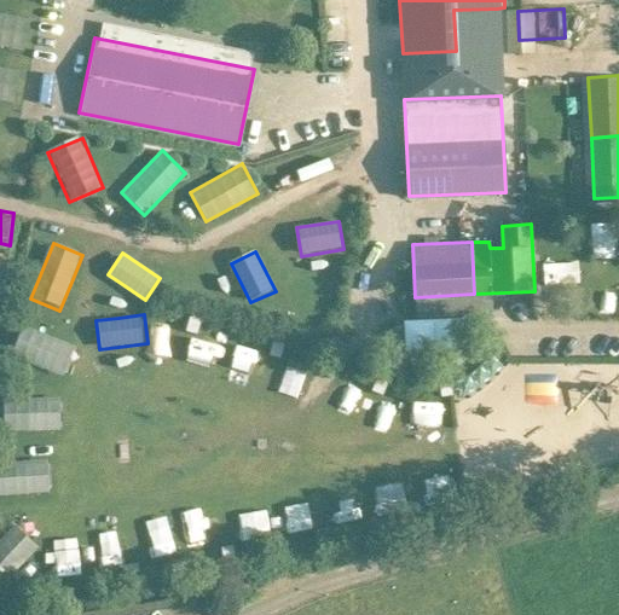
[(451,321),(420,323),(420,354),(452,354),(451,321)]
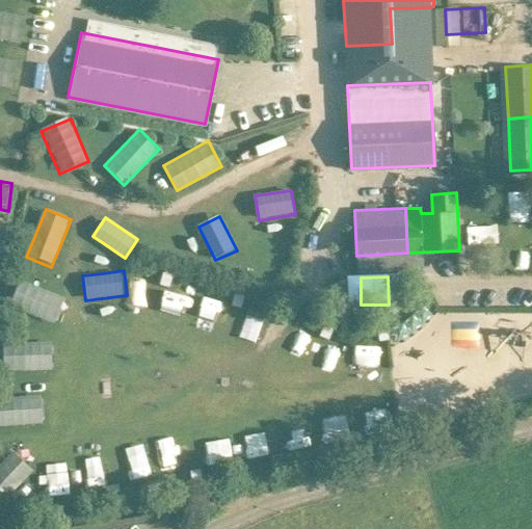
[(64,297),(20,281),(9,307),(54,323),(64,297)]
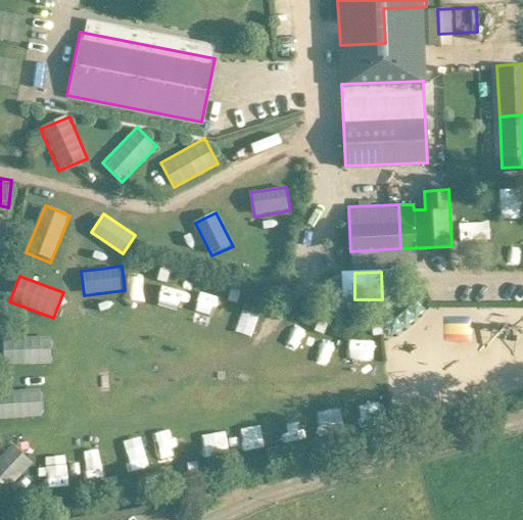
[(157,306),(180,312),(185,289),(162,284),(157,306)]
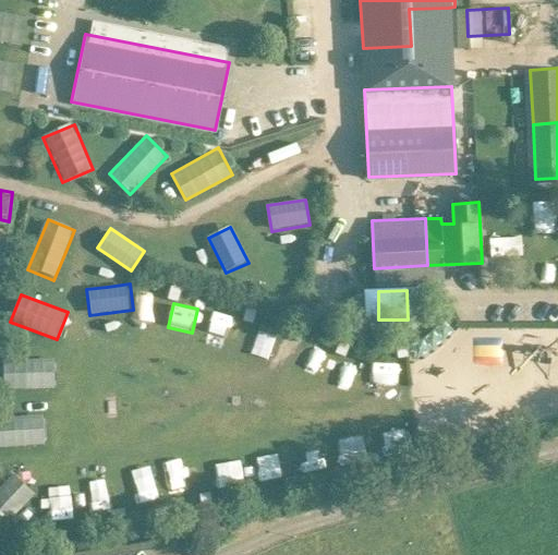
[(528,304),(516,304),(516,321),(528,321),(528,304)]
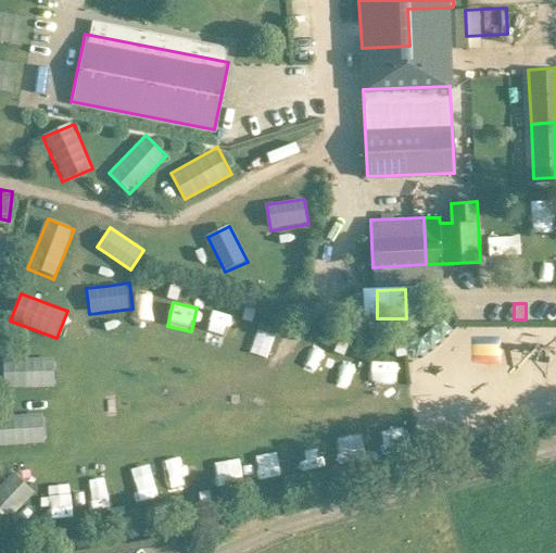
[(253,322),(247,343),(263,349),(270,327),(253,322)]
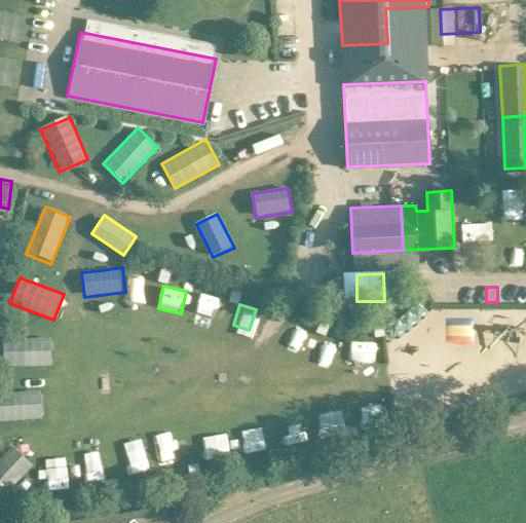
[(447,322),(447,339),(473,339),(474,322),(447,322)]
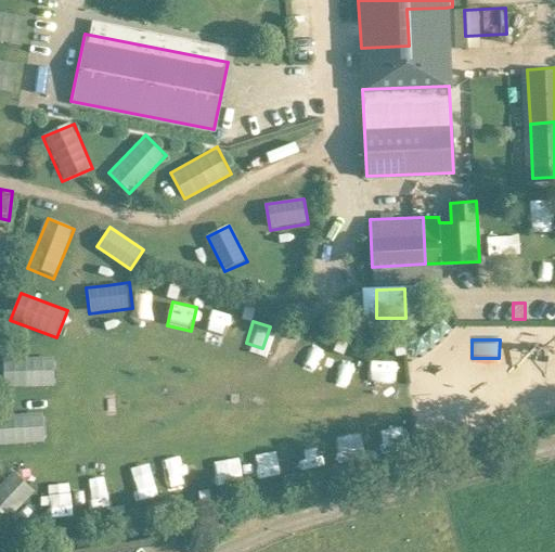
[(51,358),(3,357),(2,386),(51,387),(51,358)]
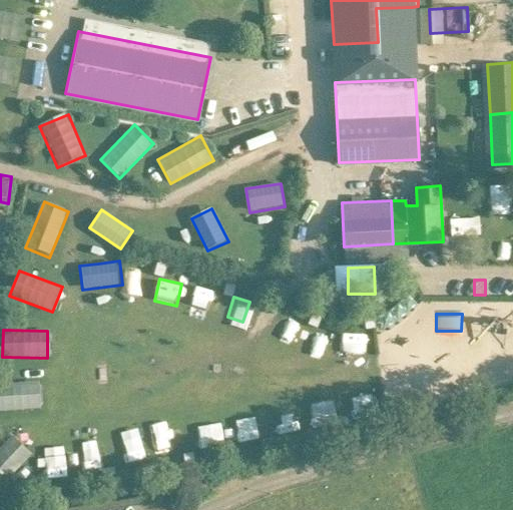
[(0,410),(41,409),(40,381),(0,382),(0,410)]
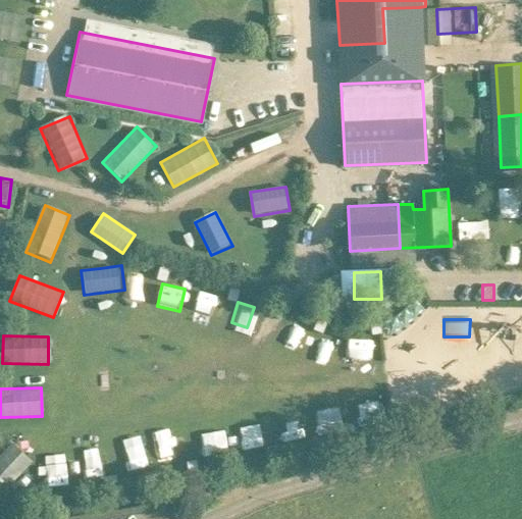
[(343,402),(319,405),(323,431),(347,428),(343,402)]
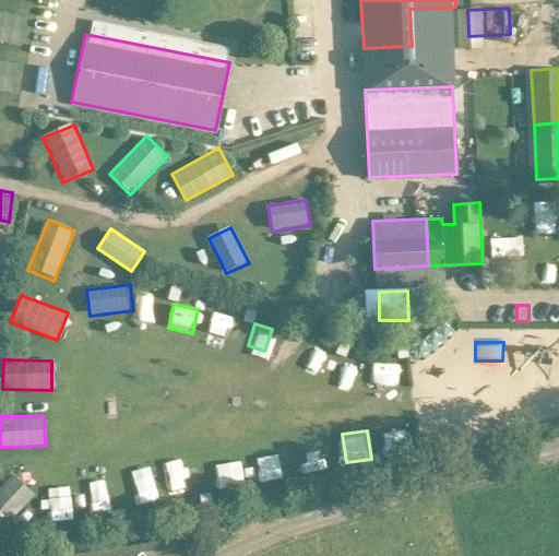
[(304,448),(306,472),(329,470),(326,446),(304,448)]
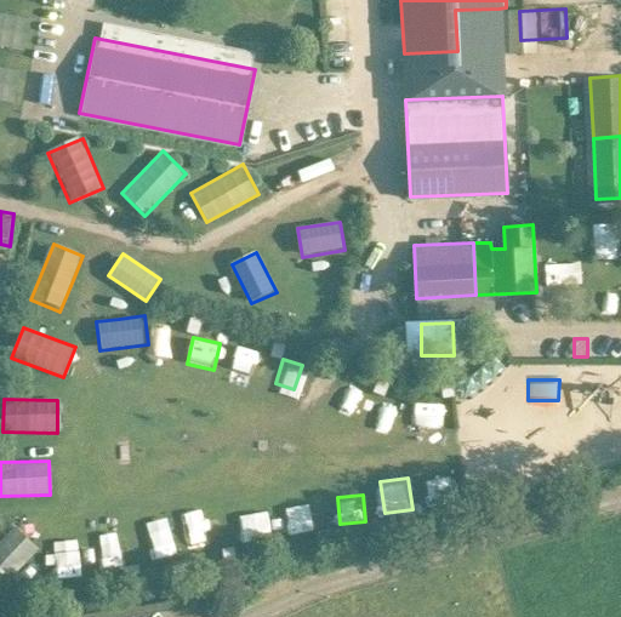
[(292,531),(320,527),(317,500),(289,503),(292,531)]
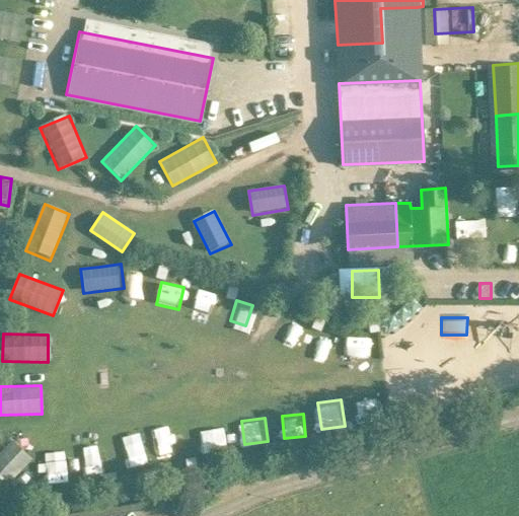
[(202,430),(206,454),(228,450),(224,426),(202,430)]
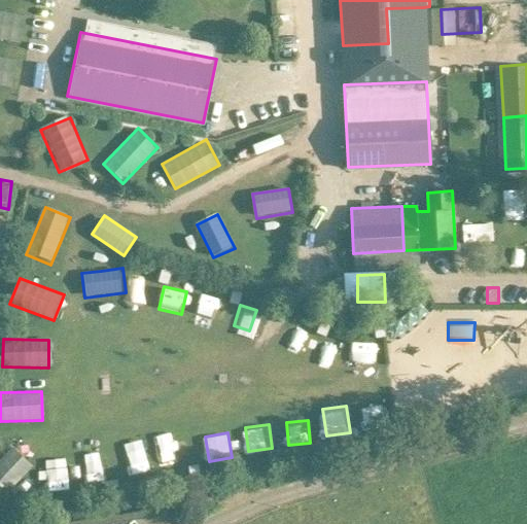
[(160,449),(164,470),(187,465),(182,443),(160,449)]
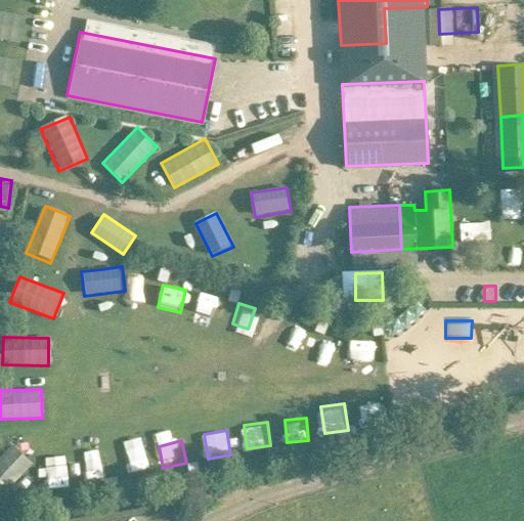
[(14,443),(0,458),(0,494),(0,495),(33,462),(14,443)]
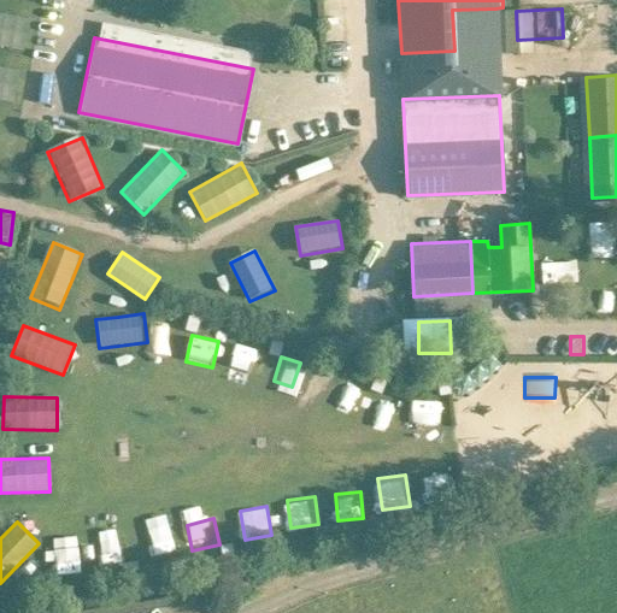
[(171,529),(151,535),(158,558),(178,552),(171,529)]
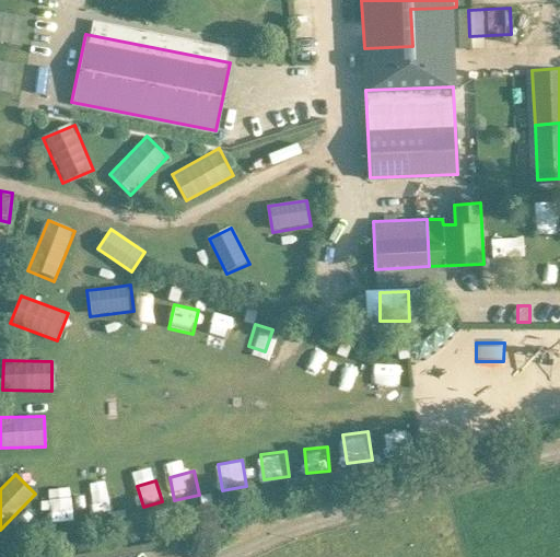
[(41,518),(68,513),(65,491),(37,496),(41,518)]
